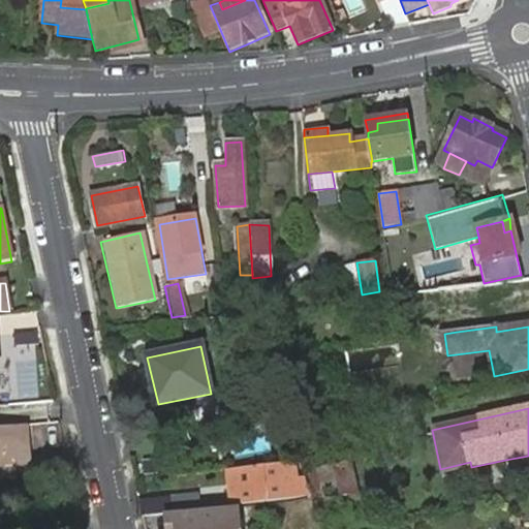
[(26,426),(0,428),(0,467),(30,464),(26,426)]
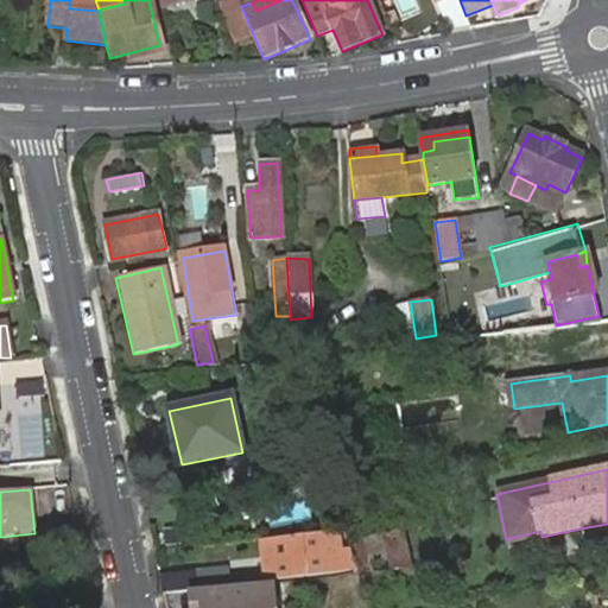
[(607,526),(607,524),(581,529),(583,538),(607,533),(607,526)]
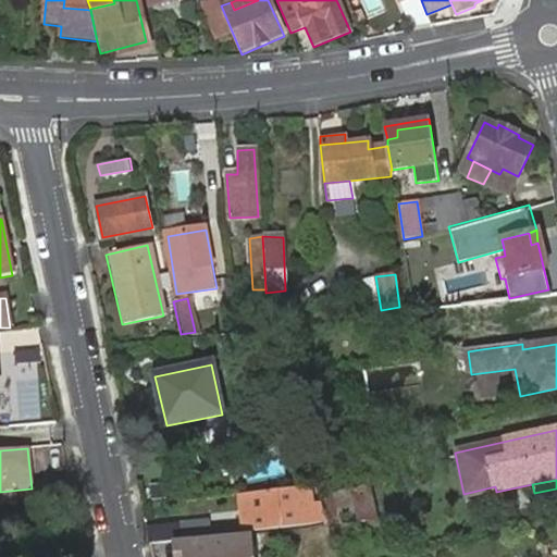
[(322,497),(338,549),(359,545),(354,524),(374,520),(366,486),(322,497)]
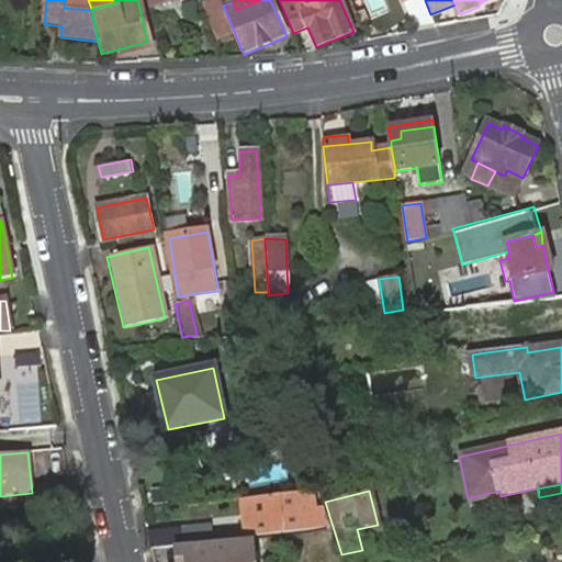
[(308,492),(240,502),(245,535),(323,523),(319,506),(311,508),(308,492)]
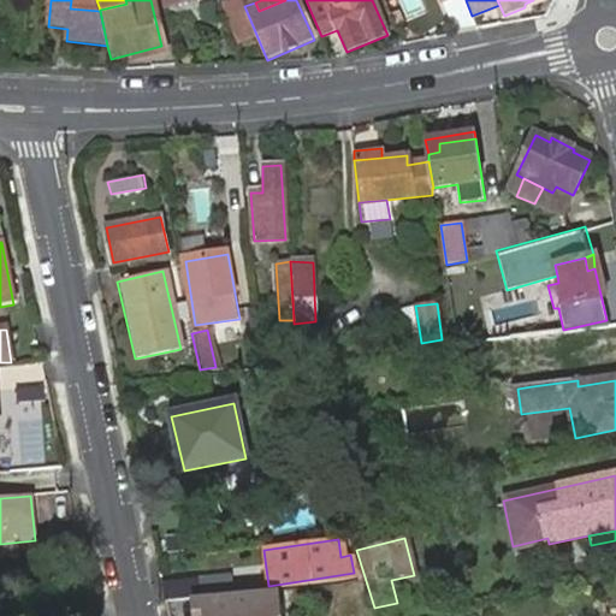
[(193,598),(197,598),(226,594),(224,576),(165,584),(167,603),(193,598)]
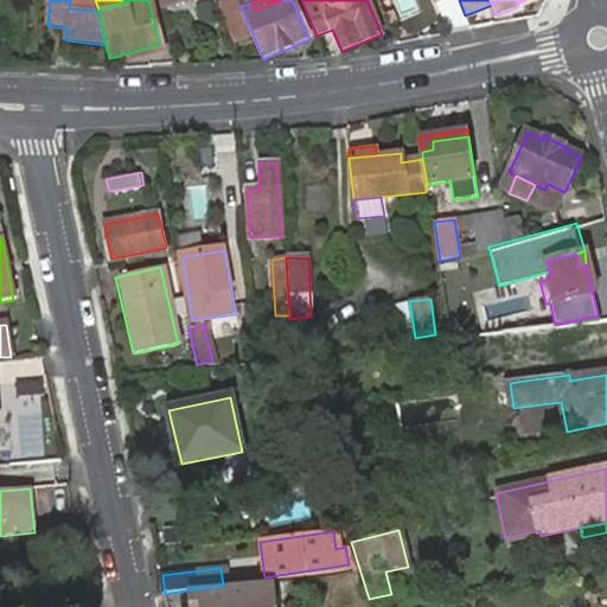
[(282,606),(279,579),(190,589),(191,606),(282,606)]
